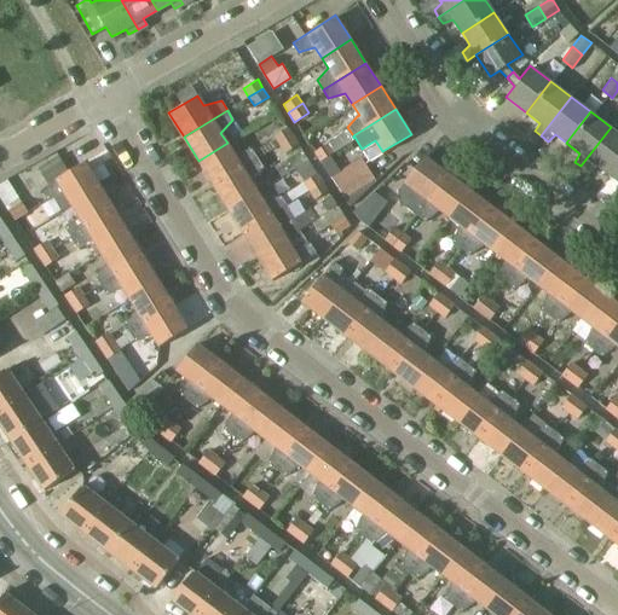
[(288,126),(273,134),(278,144),(293,134),(288,126)]
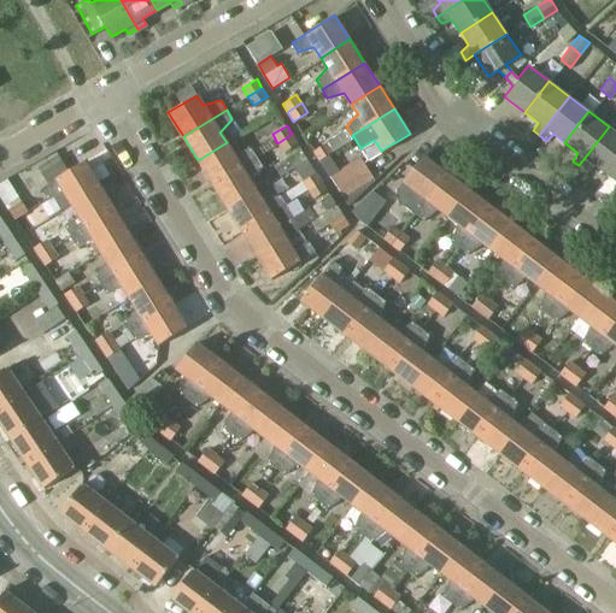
[(615,131),(609,127),(579,165),(586,171),(593,164),(604,174),(615,158),(615,131)]
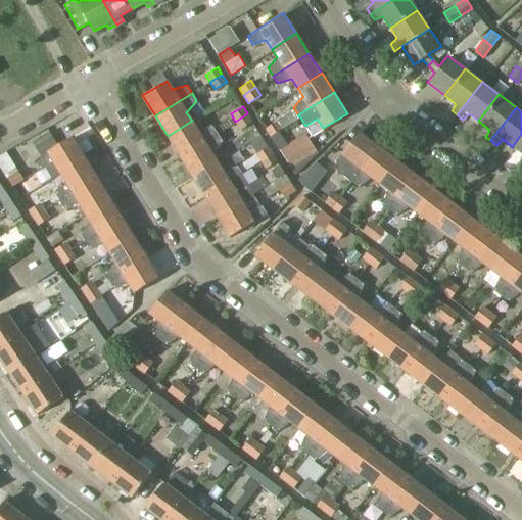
[(252,121),(247,113),(235,122),(240,129),(252,121)]
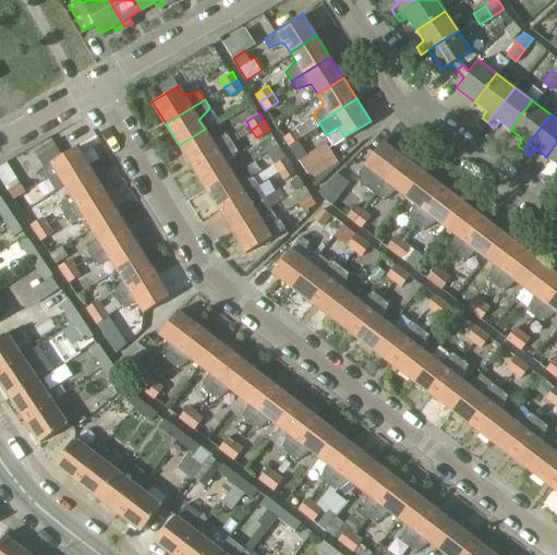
[(179,145),(192,166),(231,142),(227,134),(210,139),(205,129),(179,145)]
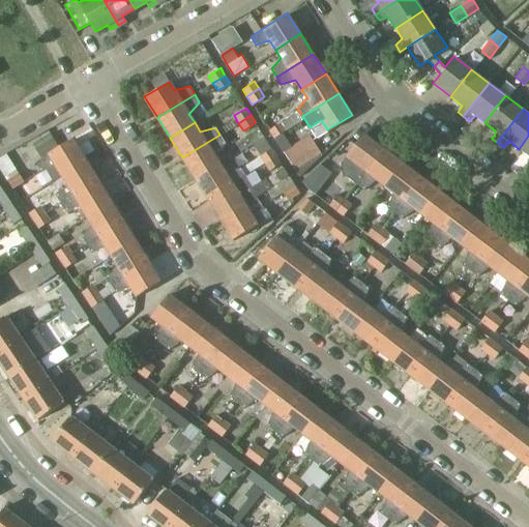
[(281,122),(269,129),(273,137),(286,129),(281,122)]
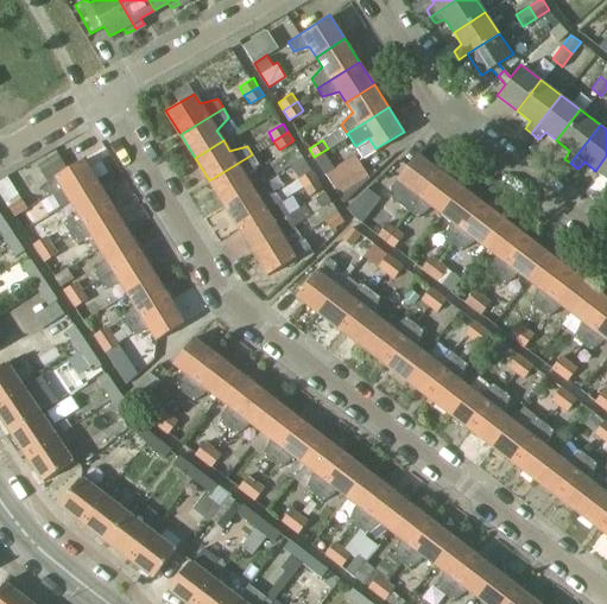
[(54,177),(54,176),(67,167),(57,152),(37,164),(46,182),(54,177)]
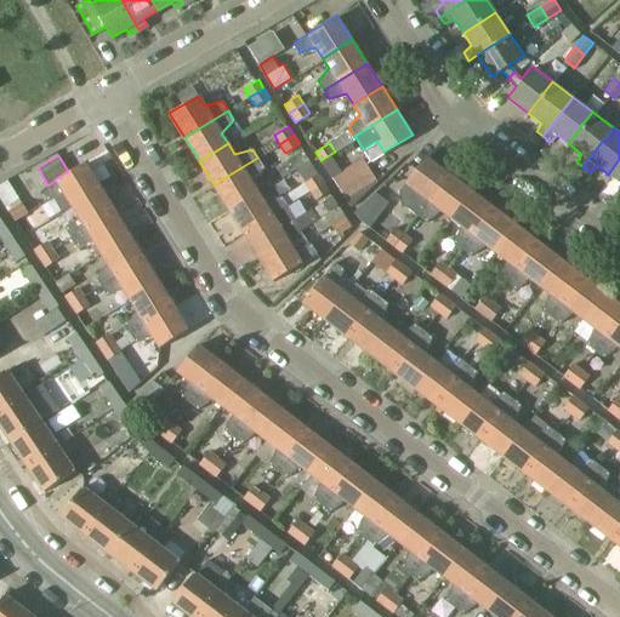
[(404,183),(399,190),(400,200),(408,206),(416,213),(447,173),(425,156),(404,183)]
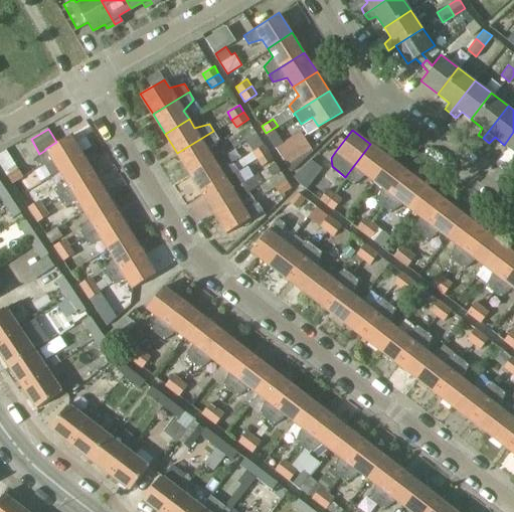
[(218,139),(213,131),(177,153),(189,173),(213,158),(208,150),(218,139)]
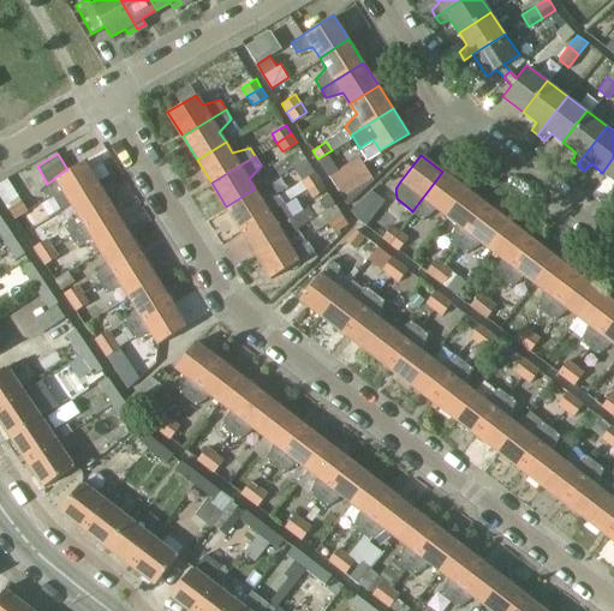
[(341,193),(370,175),(358,156),(329,174),(341,193)]
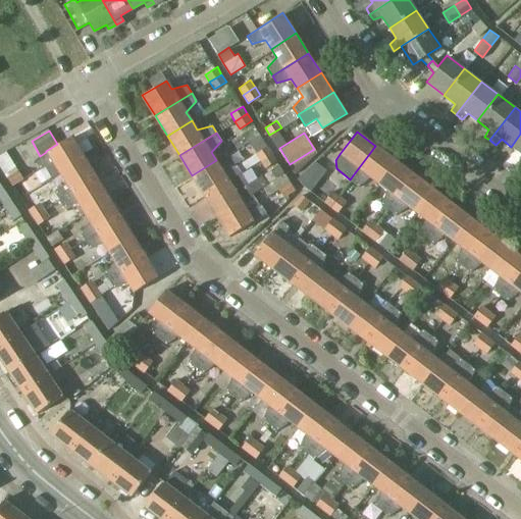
[(520,134),(511,147),(520,154),(520,157),(518,162),(520,164),(520,134)]
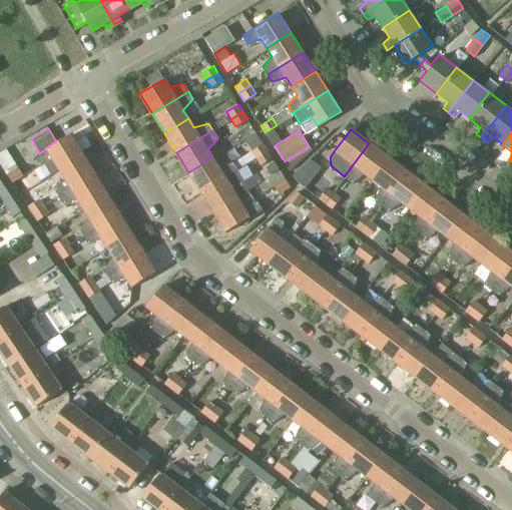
[(45,149),(34,155),(39,165),(52,159),(57,168),(82,153),(70,133),(45,148),(45,149)]
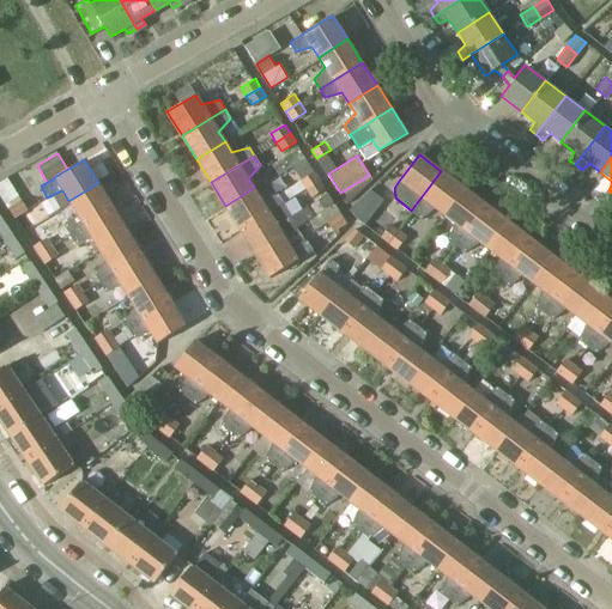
[(314,171),(300,180),(306,188),(320,178),(314,171)]
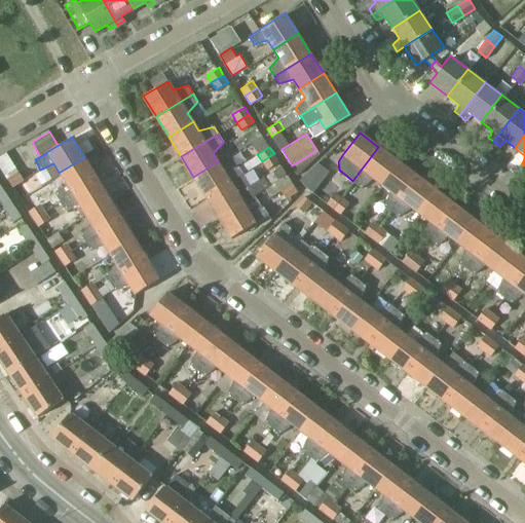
[(378,147),(352,181),(362,187),(372,178),(380,184),(398,161),(378,147)]
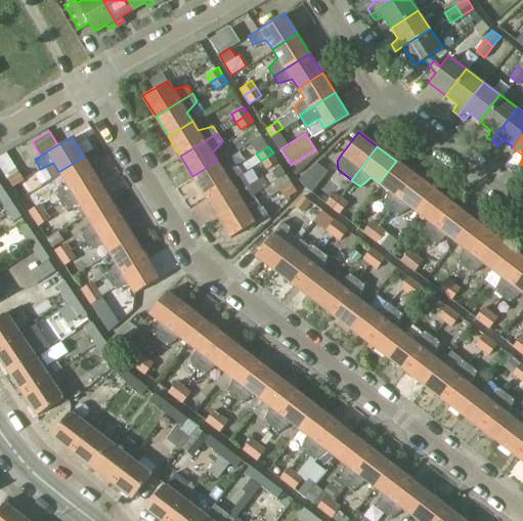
[(277,161),(273,153),(261,161),(265,168),(277,161)]
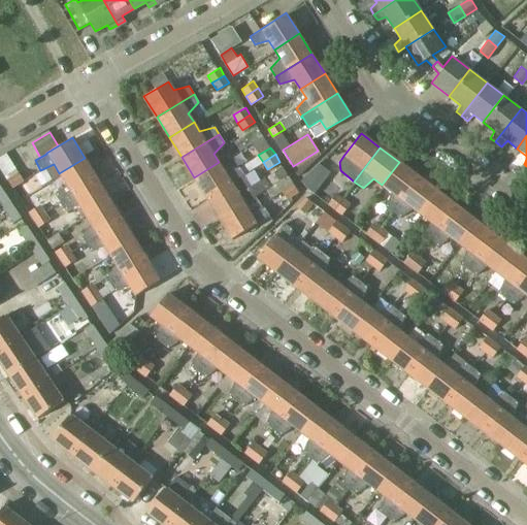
[(65,184),(56,193),(61,200),(97,178),(85,158),(59,173),(65,184)]
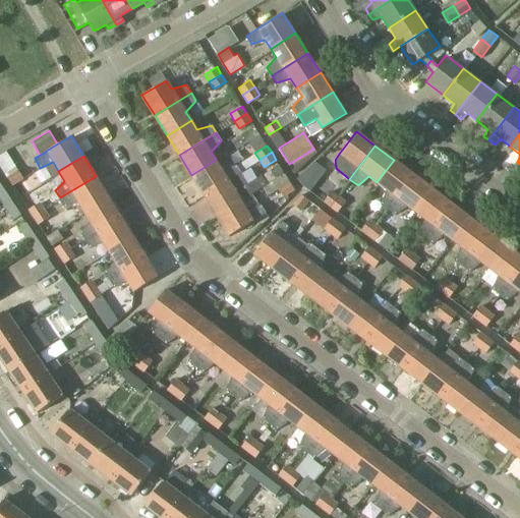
[(307,187),(324,167),(312,158),(296,178),(307,187)]
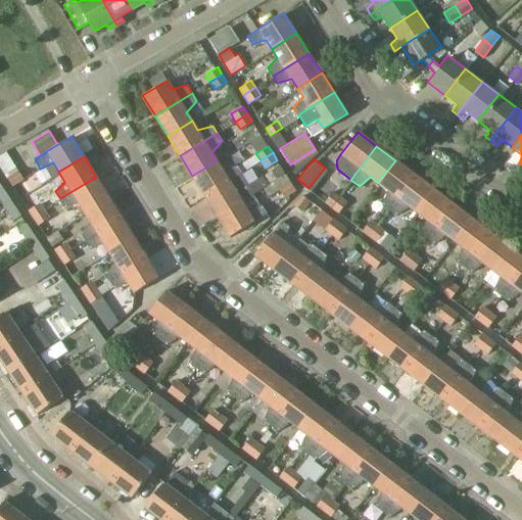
[(217,160),(192,176),(204,195),(241,173),(237,166),(223,170),(217,160)]
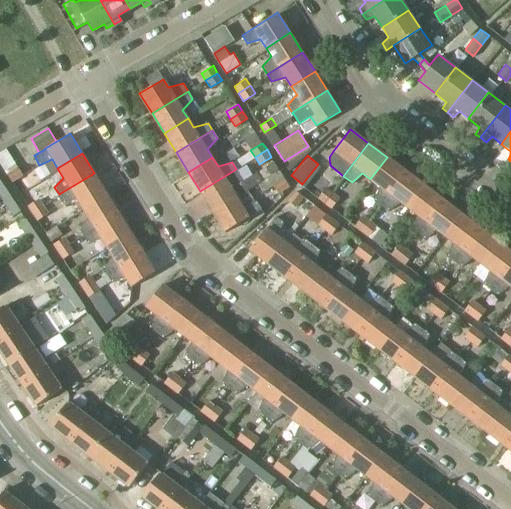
[(387,157),(370,179),(380,186),(375,200),(380,204),(405,171),(387,157)]
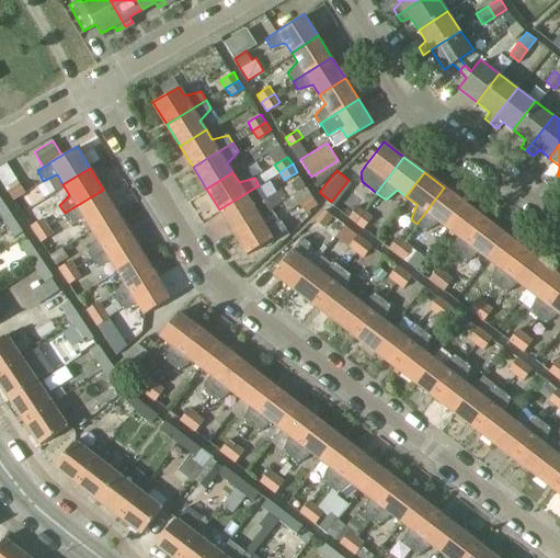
[(282,189),(287,197),(305,185),(299,177),(282,189)]
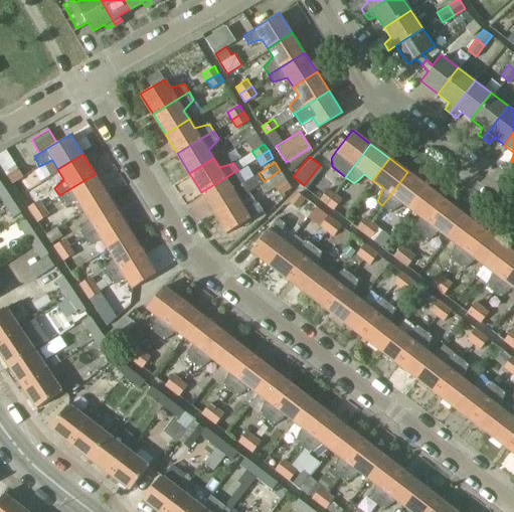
[(22,176),(16,167),(6,174),(11,182),(22,176)]
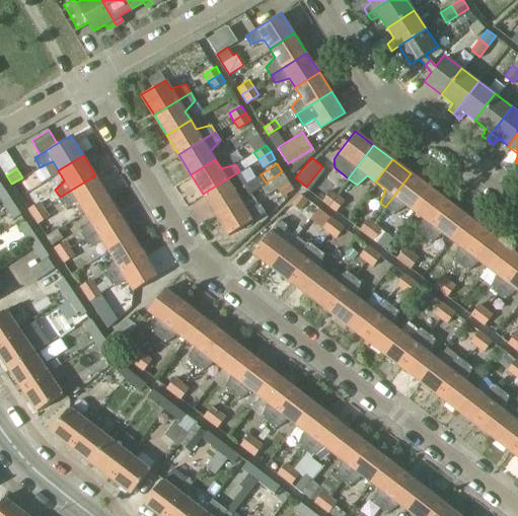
[(239,171),(203,194),(216,214),(239,200),(246,195),(250,193),(261,186),(266,182),(261,174),(257,176),(246,182),(244,180),(239,171)]
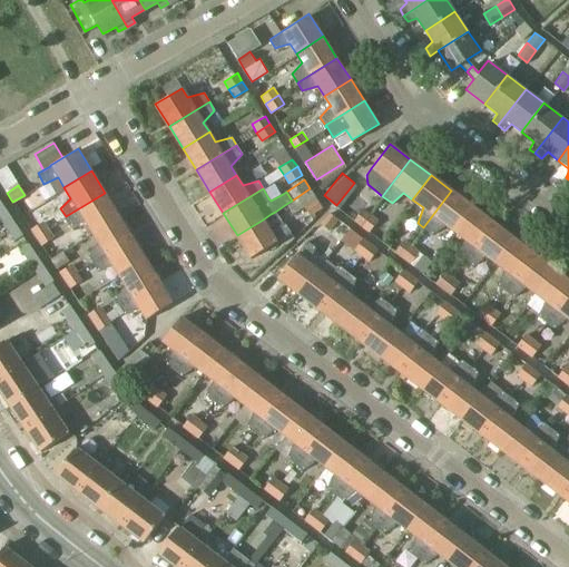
[(311,188),(310,188),(292,201),(286,204),(293,213),(304,206),(316,198),(317,198),(311,188)]
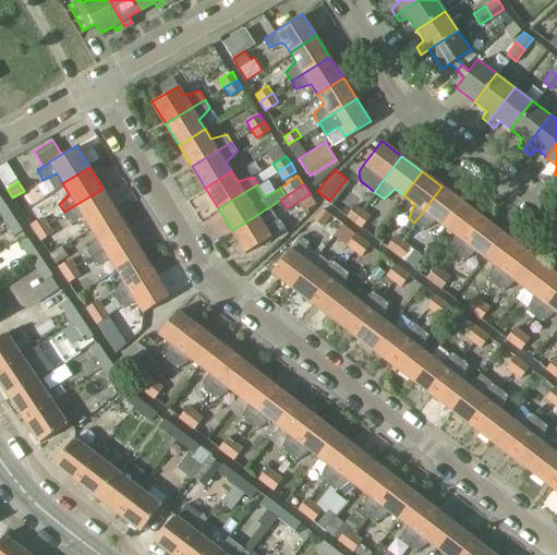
[(442,186),(414,222),(423,229),(435,219),(444,226),(462,202),(442,186)]
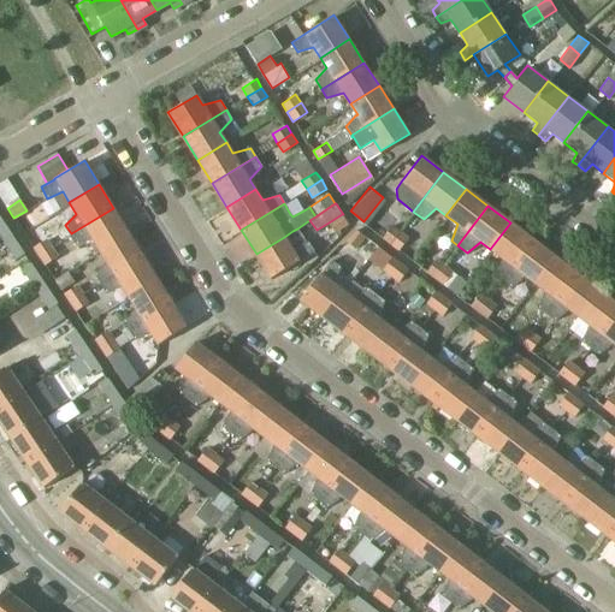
[(113,208),(71,233),(77,244),(92,239),(98,249),(128,231),(113,208)]
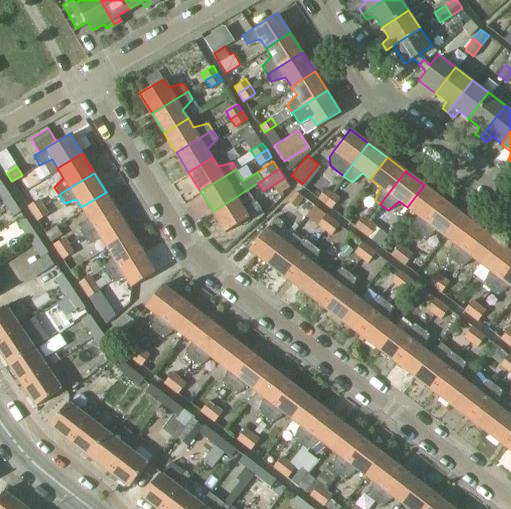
[(284,178),(273,185),(278,192),(289,186),(284,178)]
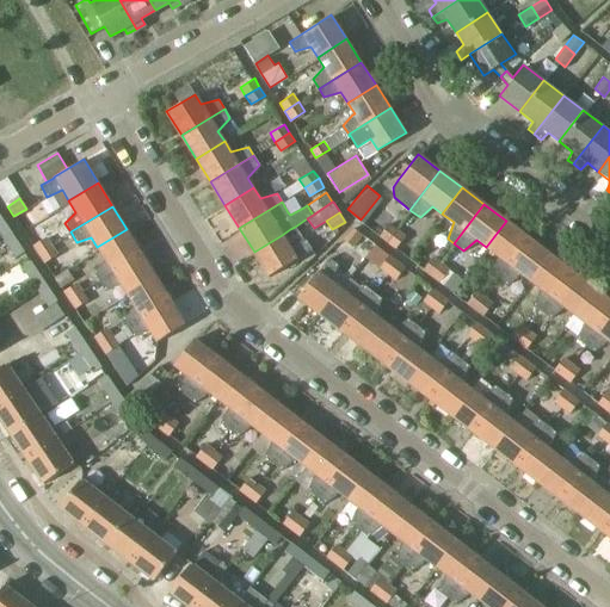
[(0,236),(1,236),(11,230),(0,214),(0,236)]
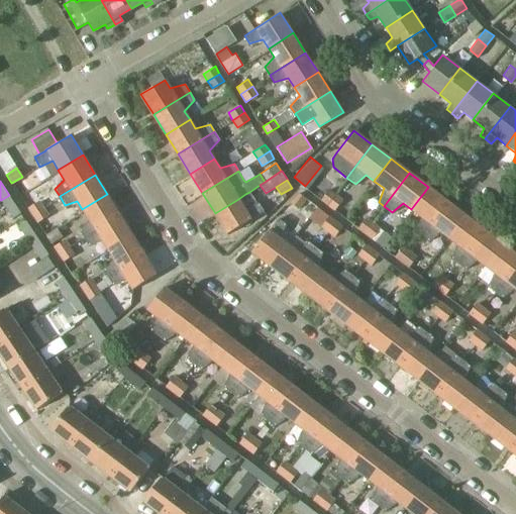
[(428,187),(411,209),(420,216),(414,230),(421,234),(446,201),(428,187)]
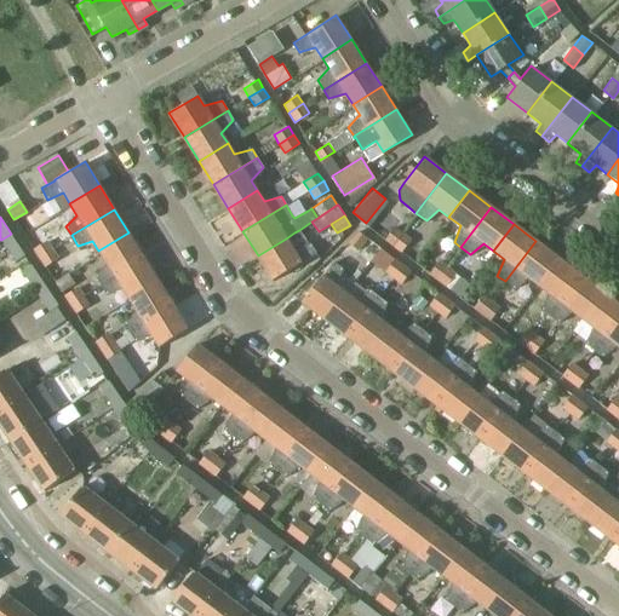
[(385,239),(384,240),(391,245),(402,230),(395,225),(385,239)]
